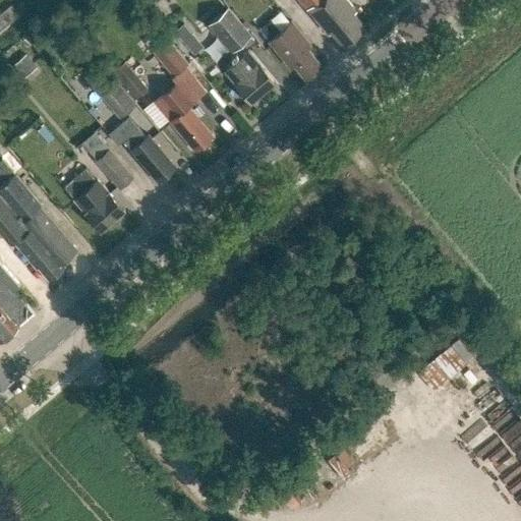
[(332,31),(343,44),(366,24),(354,11),(356,9),(348,0),(300,0),(329,33),(332,31)]
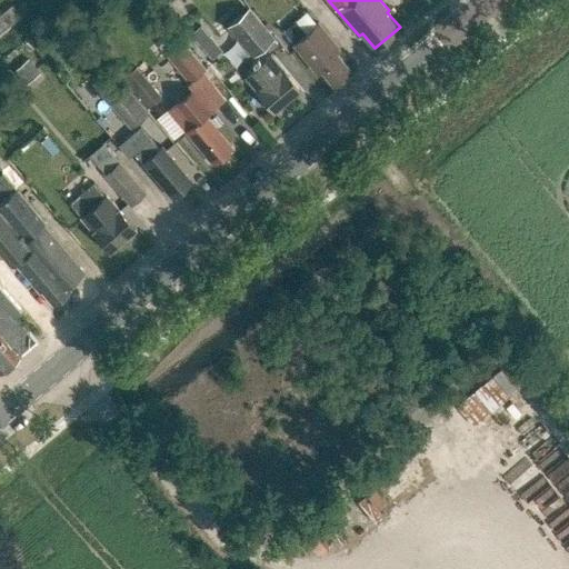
[(12,5),(0,13),(0,23),(3,28),(20,15),(12,5)]
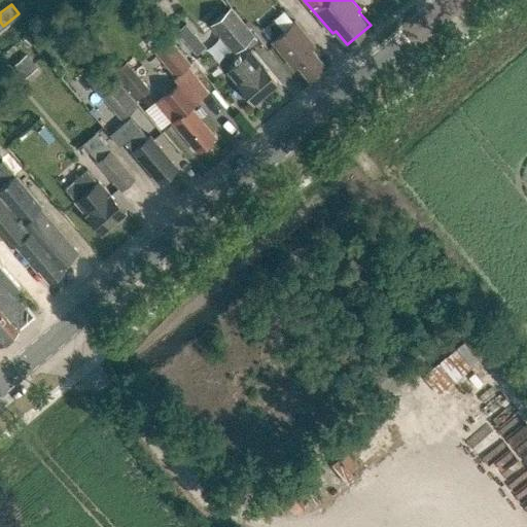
[(209,24),(234,51),(254,33),(230,5),(209,24)]
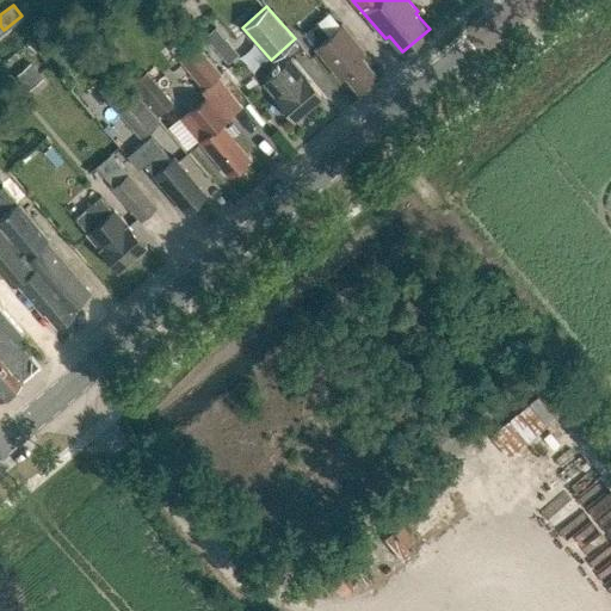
[(346,74),(358,88),(376,74),(359,54),(364,50),(343,25),(339,28),(327,13),(303,34),(316,47),(341,78),(346,74)]
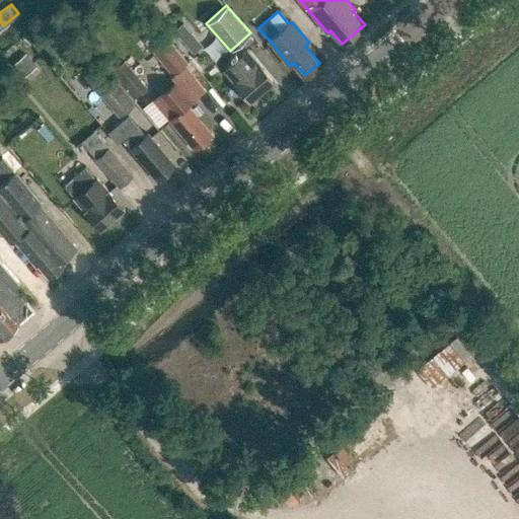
[(183,22),(174,30),(182,41),(192,32),(183,22)]
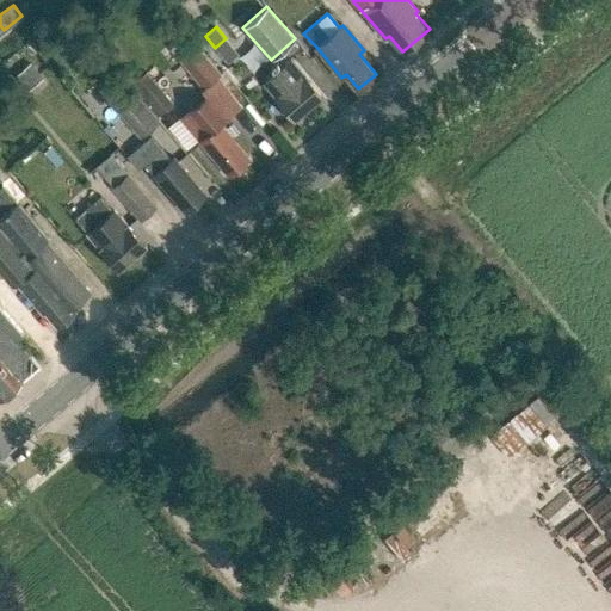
[(172,72),(191,96),(221,72),(198,43),(180,59),(184,62),(172,72)]
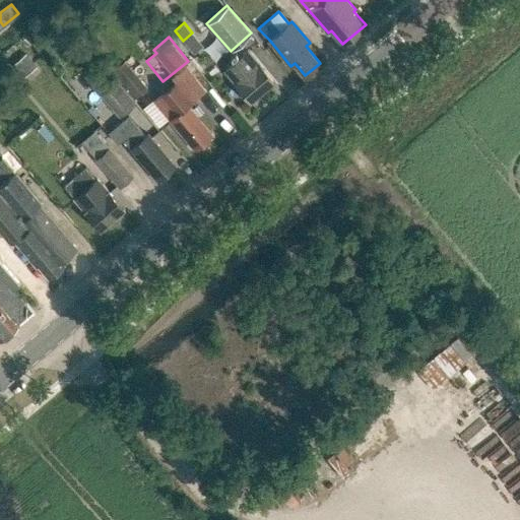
[(35,67),(23,54),(11,65),(21,78),(35,67)]
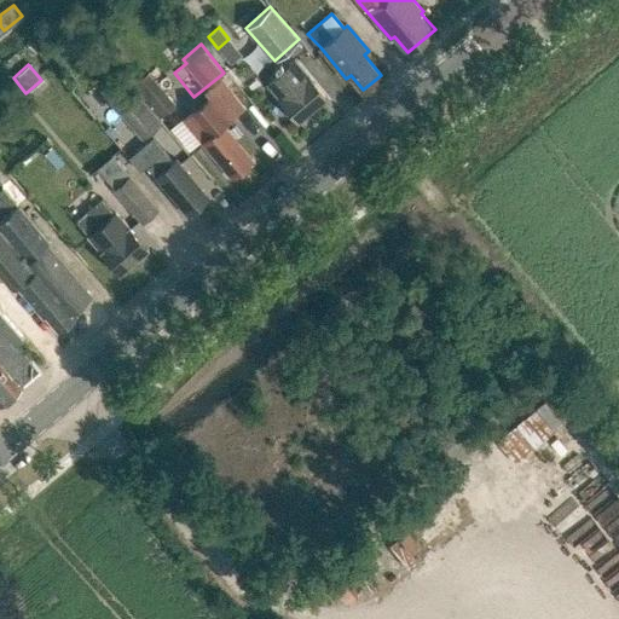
[(281,99),(299,120),(327,97),(302,65),(288,77),(273,90),(281,99)]
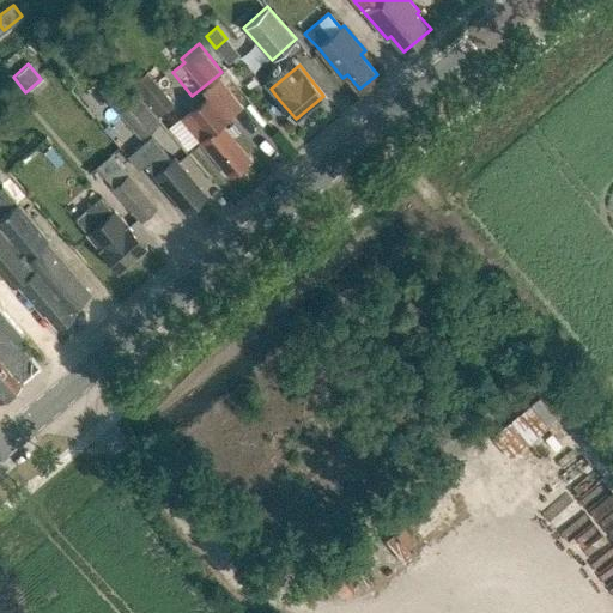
[(164,90),(147,71),(135,80),(152,101),(164,90)]
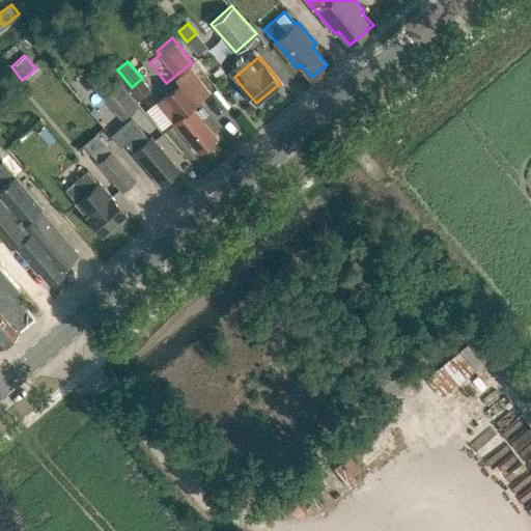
[(103,95),(122,118),(140,104),(119,81),(103,95)]
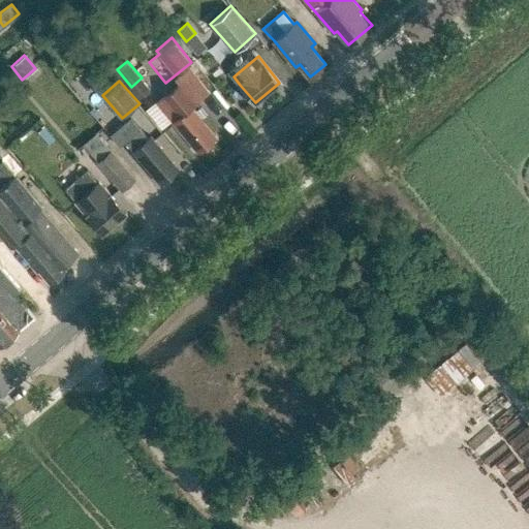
[(190,105),(197,99),(182,81),(162,96),(179,116),(173,121),(184,134),(185,133),(198,150),(213,138),(203,125),(205,123),(190,105)]
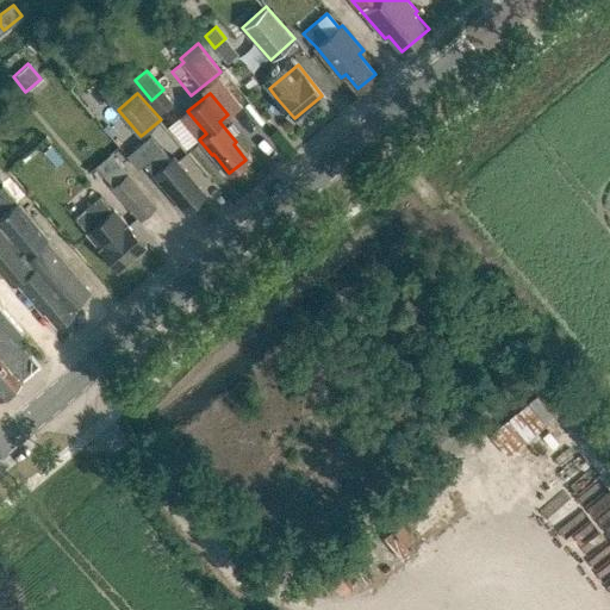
[(151,135),(128,154),(138,166),(144,161),(162,147),(151,135)]
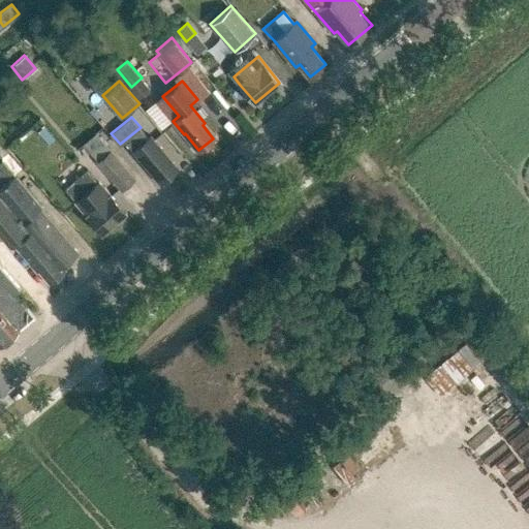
[(141,127),(125,139),(161,183),(179,168),(151,135),(149,137),(141,127)]
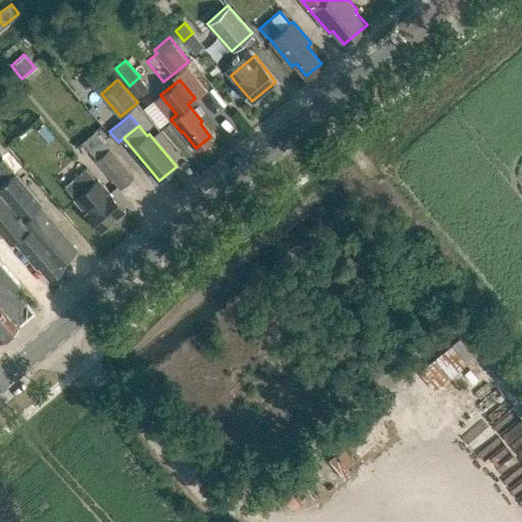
[(94,132),(82,142),(97,159),(109,149),(94,132)]
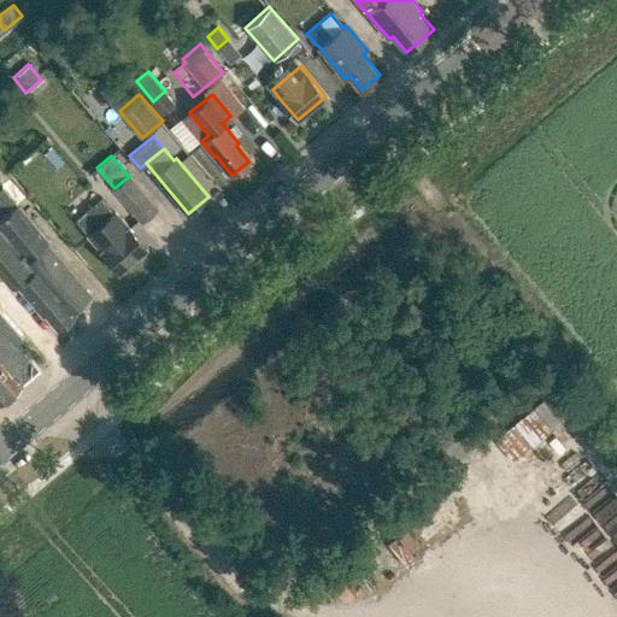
[(157,209),(129,176),(115,188),(112,189),(141,222),(157,209)]
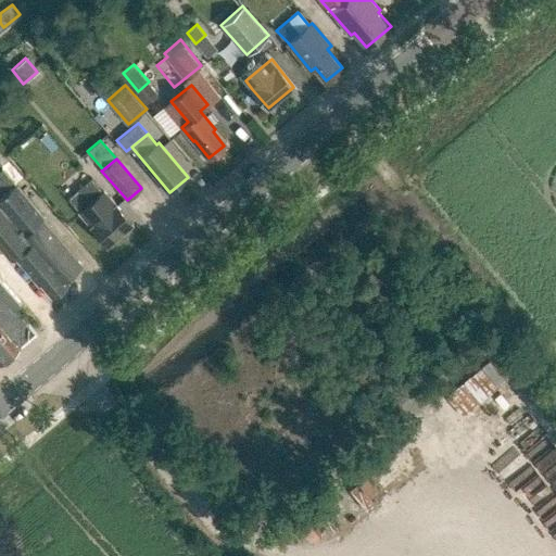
[(40,283),(51,297),(68,282),(65,278),(81,265),(41,219),(43,217),(16,185),(24,179),(9,162),(0,168),(0,238),(2,242),(0,243),(0,245),(11,260),(15,256),(39,286),(40,283)]
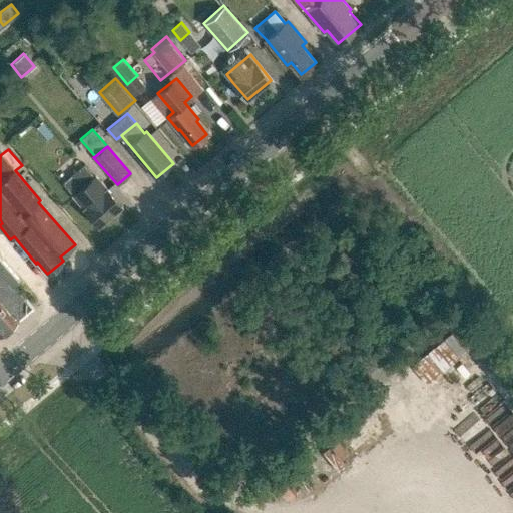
[(76,201),(98,225),(121,205),(100,180),(76,201)]
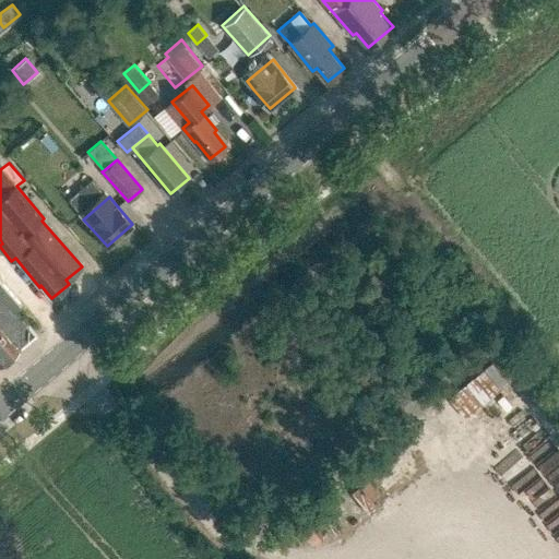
[(0,361),(18,347),(19,348),(19,347),(10,336),(26,322),(21,316),(20,304),(0,282),(0,361)]
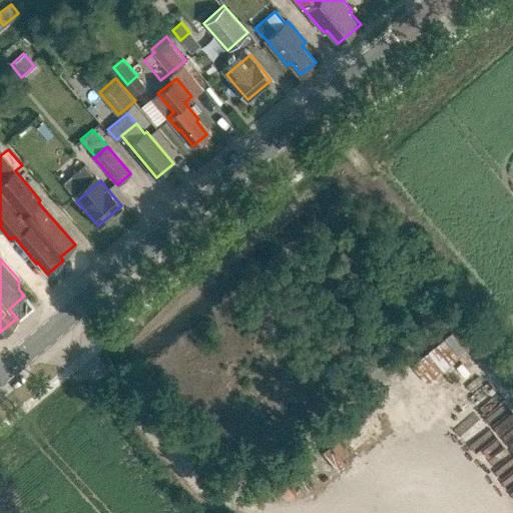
[(421,344),(438,365),(454,352),(437,332),(421,344)]
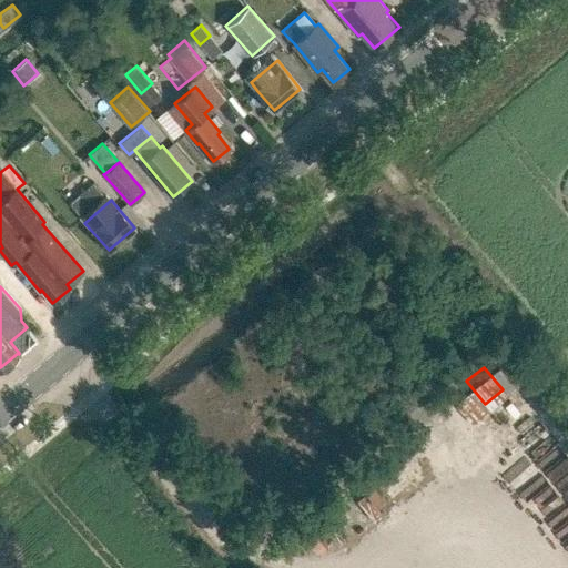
[(456,428),(474,413),(454,391),(436,406),(456,428)]
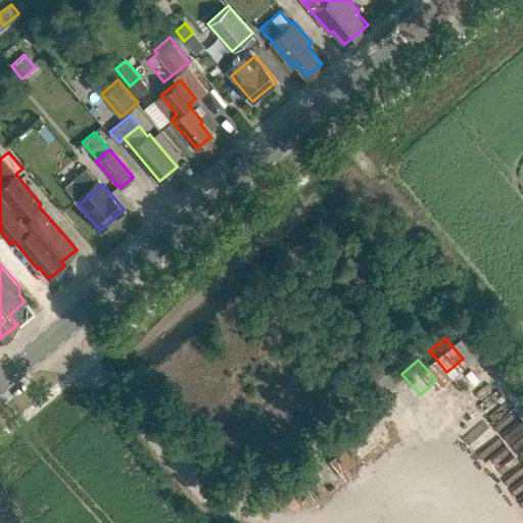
[(484,436),(465,454),(474,466),(494,447),(484,436)]
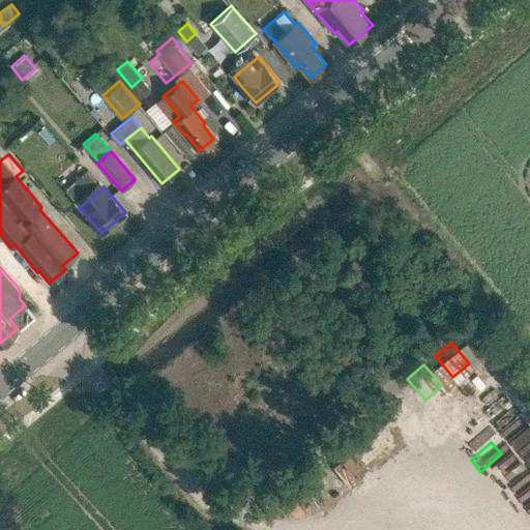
[(361,453),(358,448),(344,460),(332,445),(319,455),(333,475),(361,453)]
